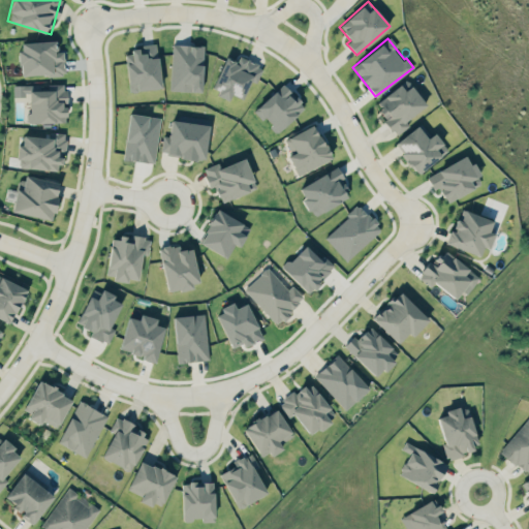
[(19,42),(21,75),(64,74),(63,51),(58,51),(58,41),(19,42)]
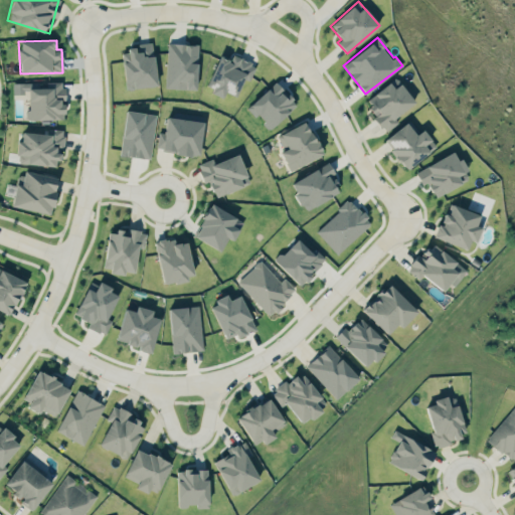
[(198,44),(167,43),(166,89),(196,90),(198,44)]
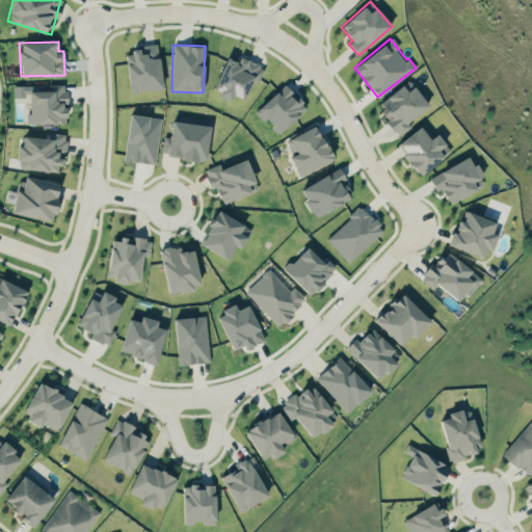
[(162,88),(157,47),(125,50),(129,92),(162,88)]
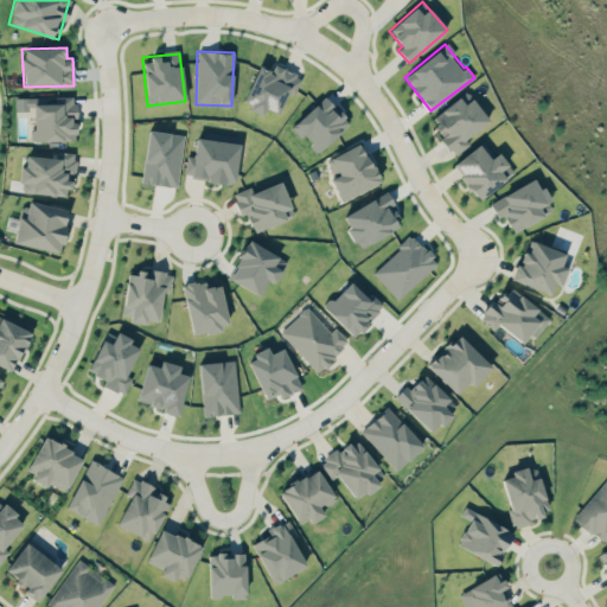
[(260,64),(241,103),(262,114),(266,108),(278,114),(287,93),(293,96),(301,77),(274,64),(272,69),(260,64)]
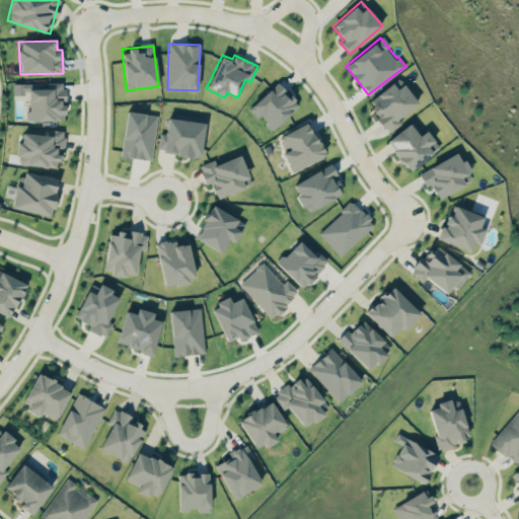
[(397,119),(418,102),(398,78),(371,100),(377,107),(371,112),(388,132),(400,122),(397,119)]
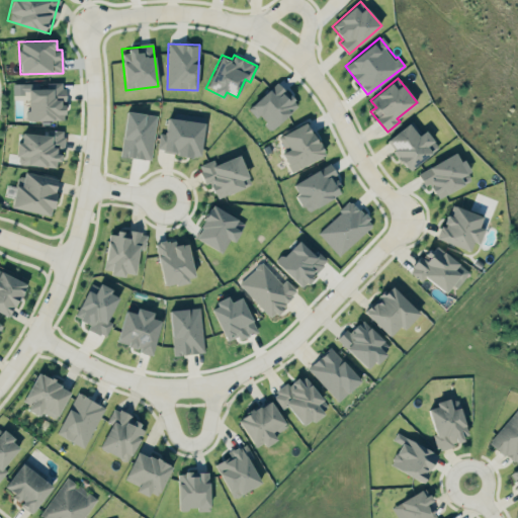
[(27,88),(28,120),(65,119),(64,82),(45,82),(45,88),(27,88)]
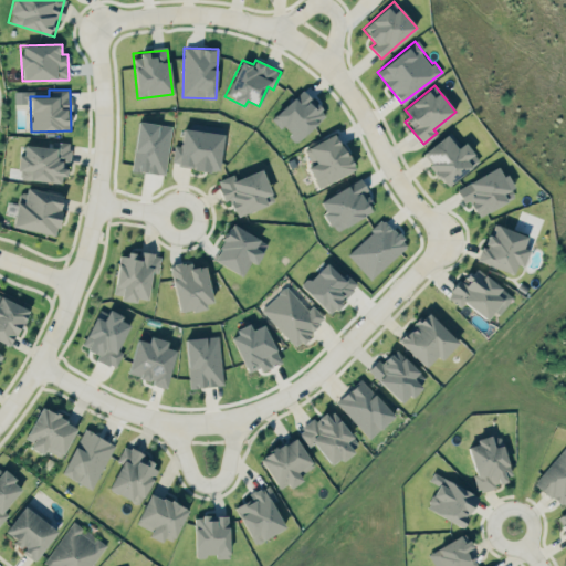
[(273,114),(293,142),(326,117),(318,106),(316,107),(305,91),(273,114)]
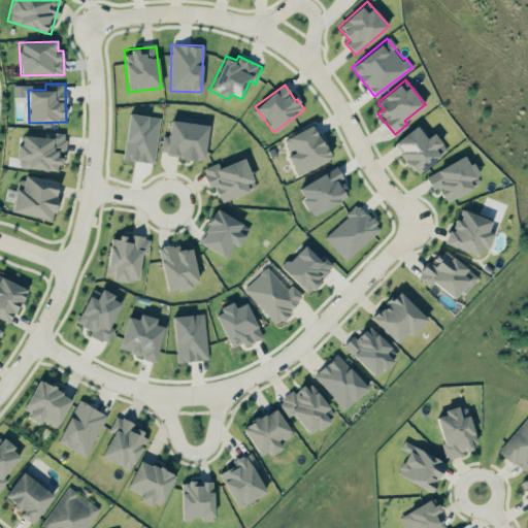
[(160,118),(129,113),(123,159),(154,163),(160,118)]
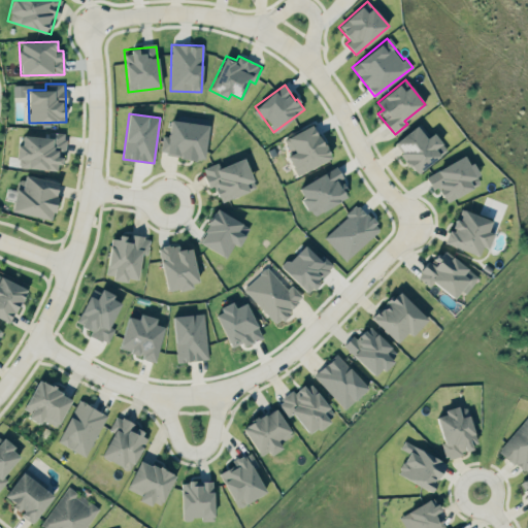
[(171,114),(166,155),(204,160),(208,120),(171,114)]
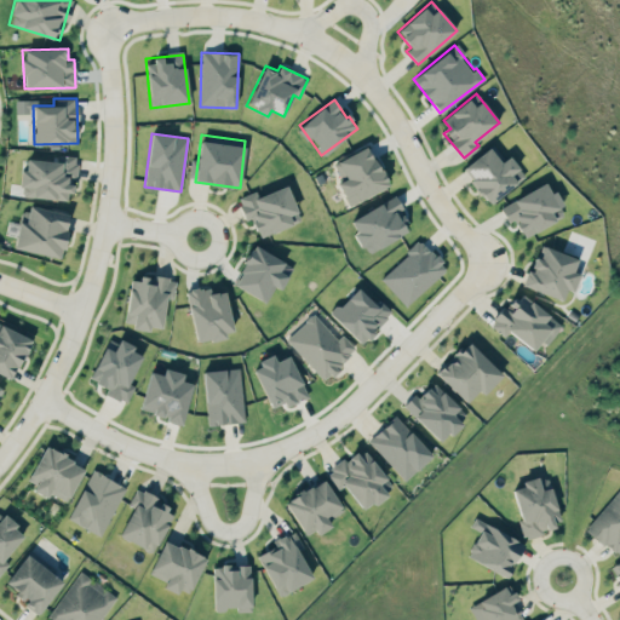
[(349,205),(389,187),(368,145),(334,162),(343,179),(337,183),(349,205)]
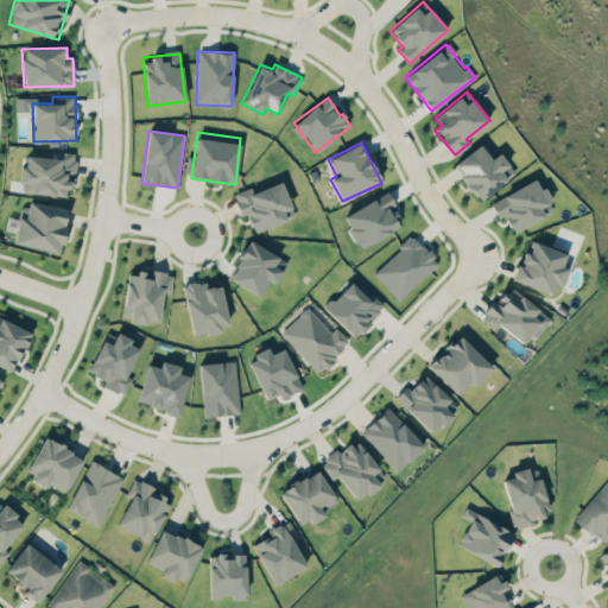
[(514,173),(499,152),(493,157),(482,143),(454,164),(480,200),(514,173)]
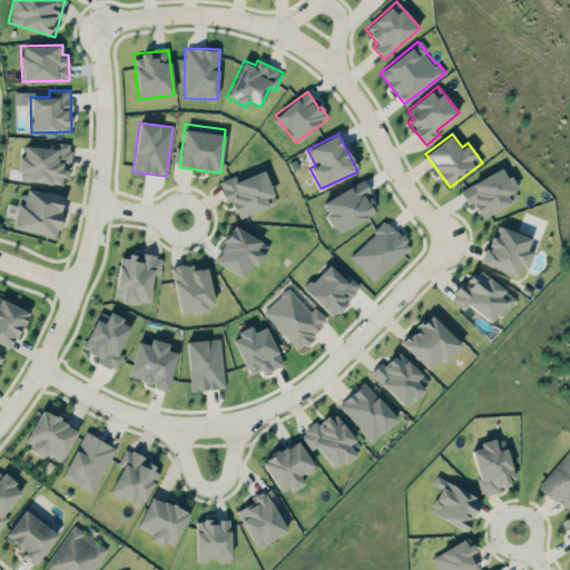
[(25,146),(23,156),(20,156),(18,180),(64,184),(66,165),(69,165),(71,144),(52,143),(52,148),(25,146)]
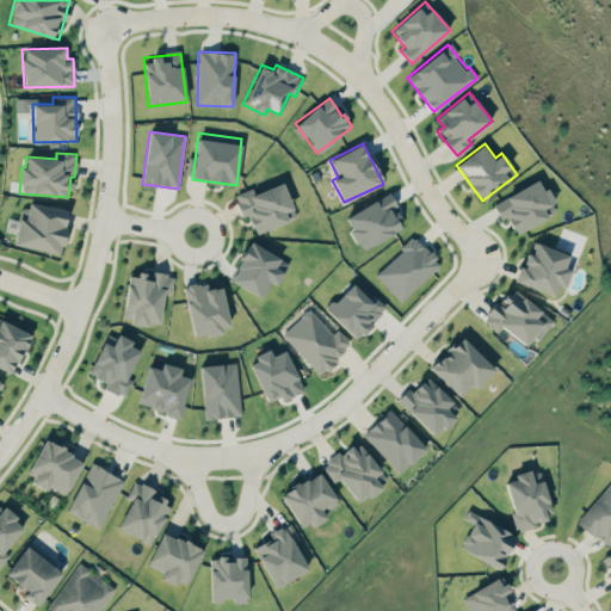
[(557,210),(538,178),(492,205),(500,218),(505,215),(516,234),(557,210)]
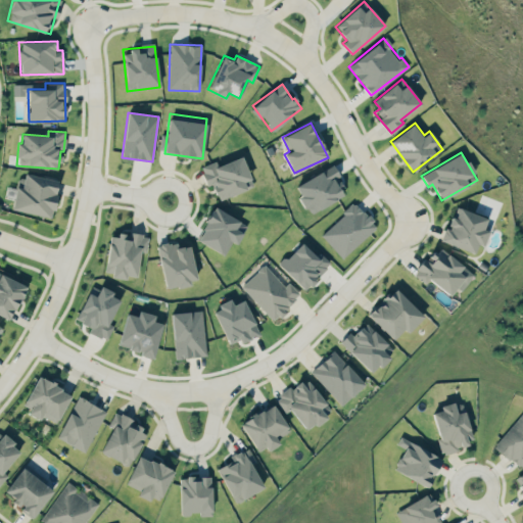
[(253,187),(242,155),(216,165),(215,161),(200,167),(206,184),(211,182),(219,200),(253,187)]
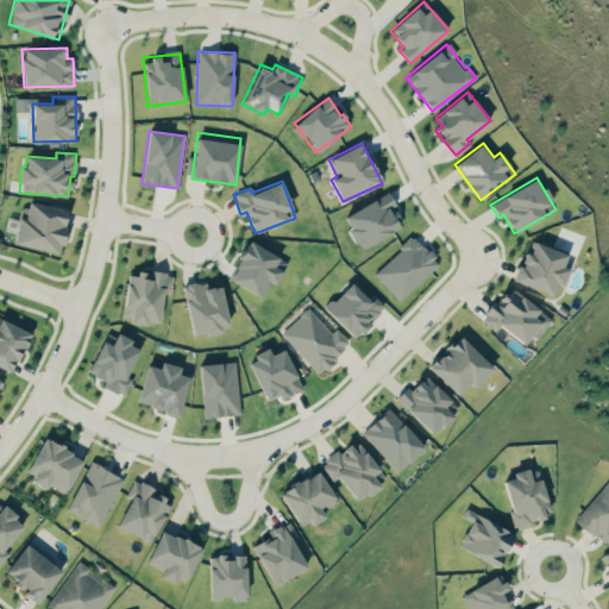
[(359,249),(403,227),(387,194),(344,214),(350,227),(349,228),(359,249)]
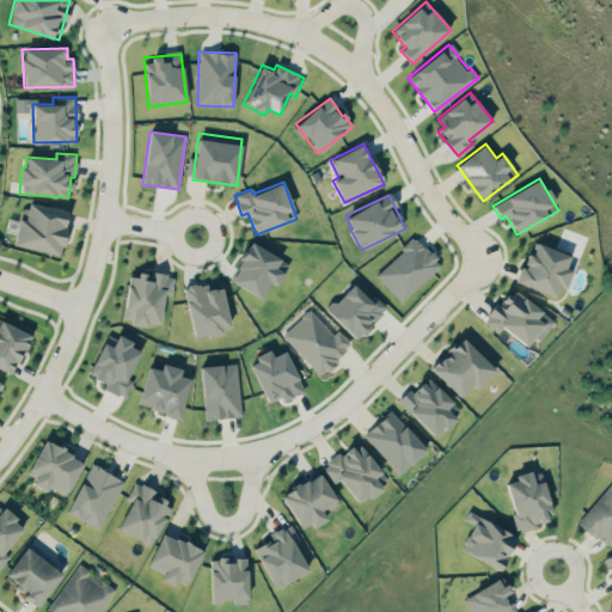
[(61,255),(69,210),(29,202),(25,219),(18,218),(13,245),(61,255)]
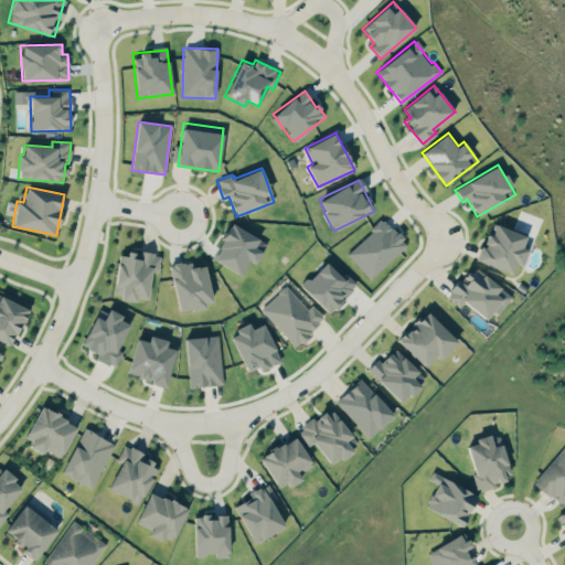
[(406,244),(382,219),(345,254),(370,279),(406,244)]
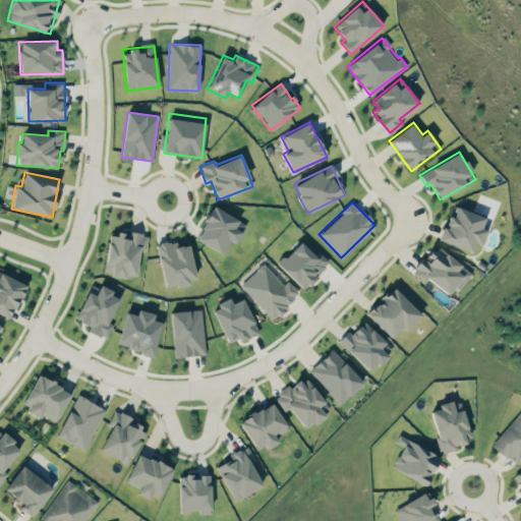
[(246,224),(213,206),(195,239),(223,253),(231,240),(236,243),(246,224)]
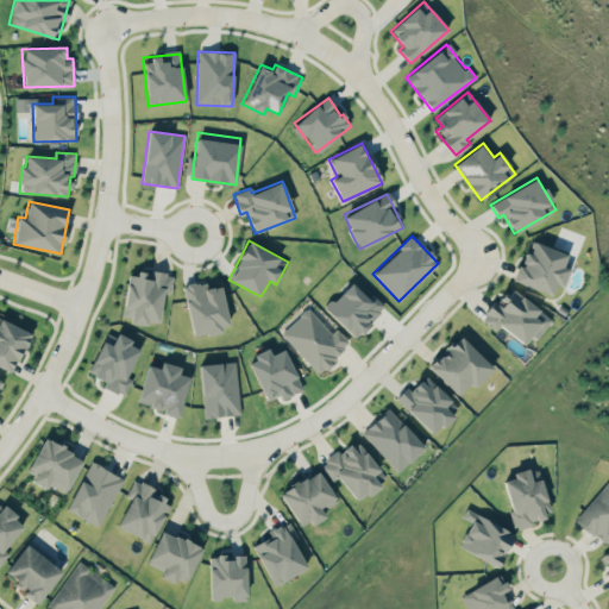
[(569,268),(563,267),(567,253),(529,240),(515,282),(552,295),(556,284),(563,287),(569,268)]
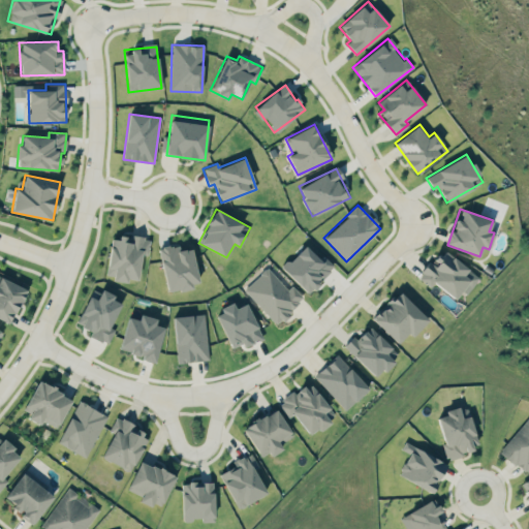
[(111,239),(106,278),(128,280),(128,278),(138,279),(141,254),(148,255),(150,238),(119,235),(119,240),(111,239)]
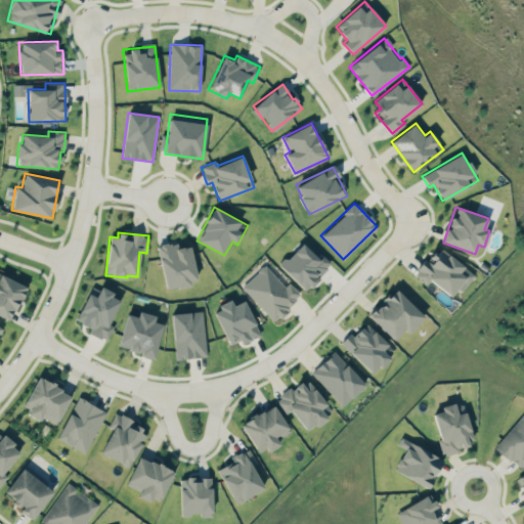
[(332,263),(320,253),(316,257),(301,242),(279,266),(306,291),(332,263)]
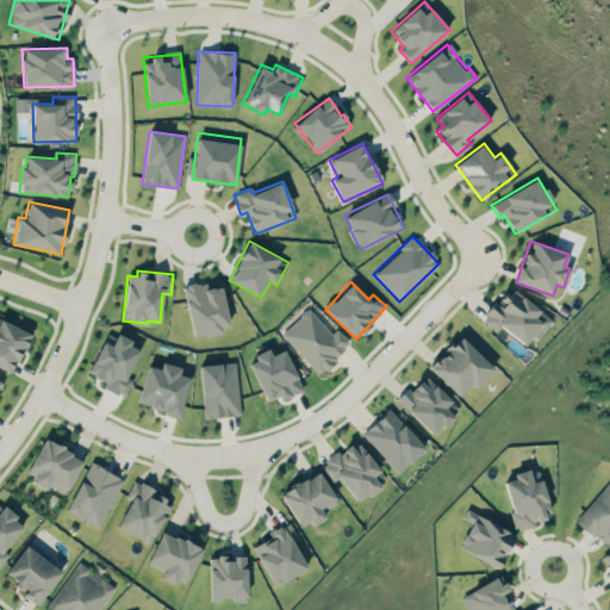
[(182,285),(193,336),(230,329),(222,286),(199,290),(198,282),(182,285)]
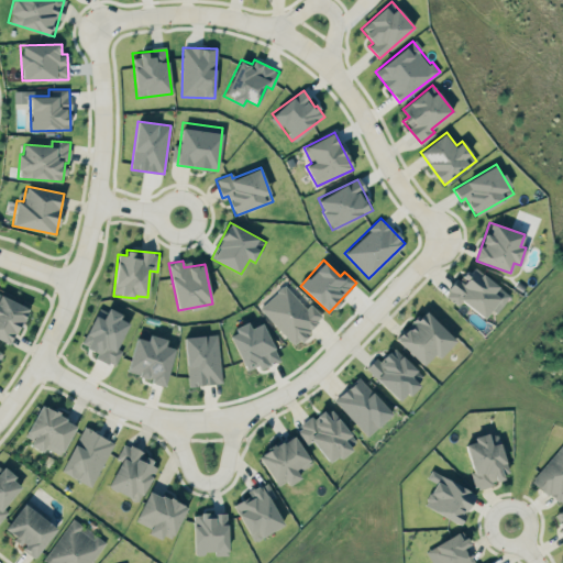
[(510,295),(470,264),(446,296),(460,306),(463,302),(485,319),(492,309),(496,313),(510,295)]
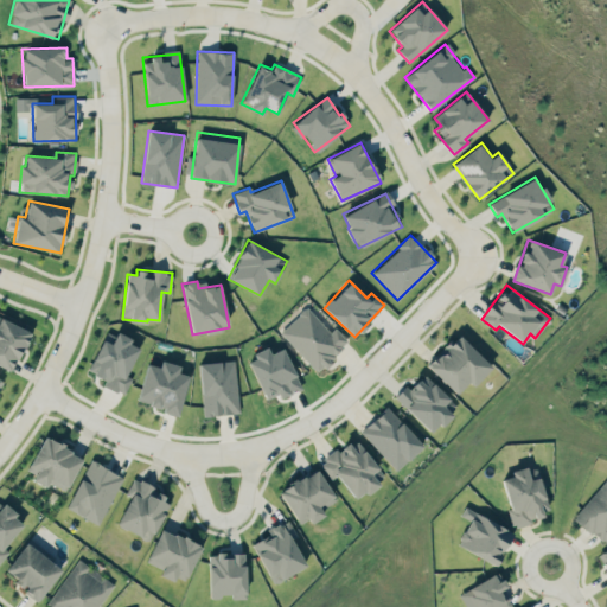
[(334,327),(330,332),(306,307),(280,332),(317,372),(349,343),(334,327)]
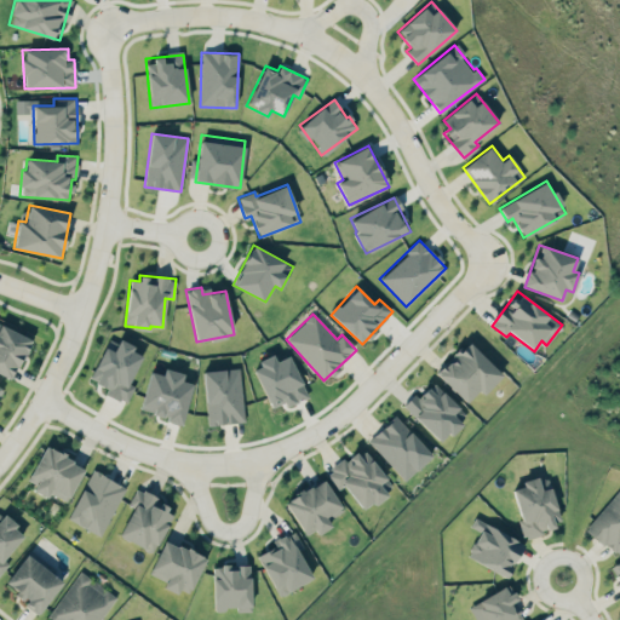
[(30,338),(0,323),(0,373),(12,379),(30,338)]
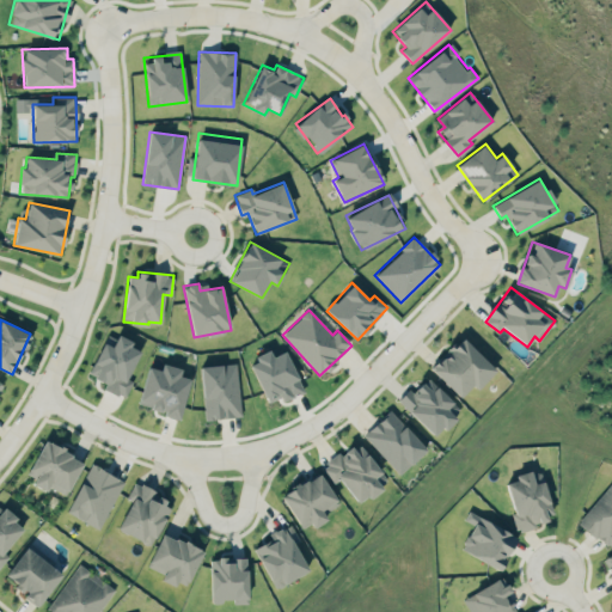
[(140,350),(129,347),(132,341),(105,331),(90,375),(106,381),(104,390),(126,397),(133,380),(129,379),(140,350)]
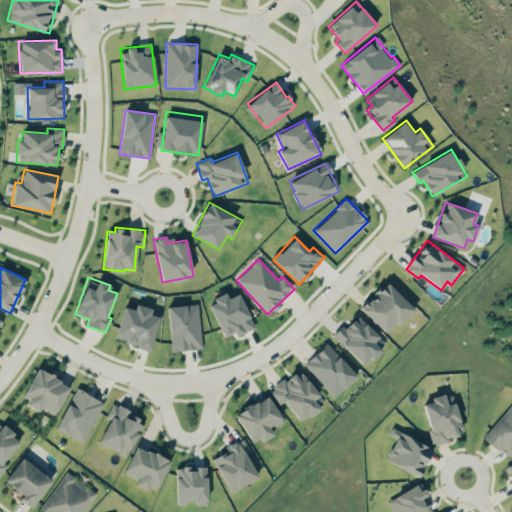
[(360,309),(385,332),(394,322),(399,326),(415,309),(386,281),(360,309)]
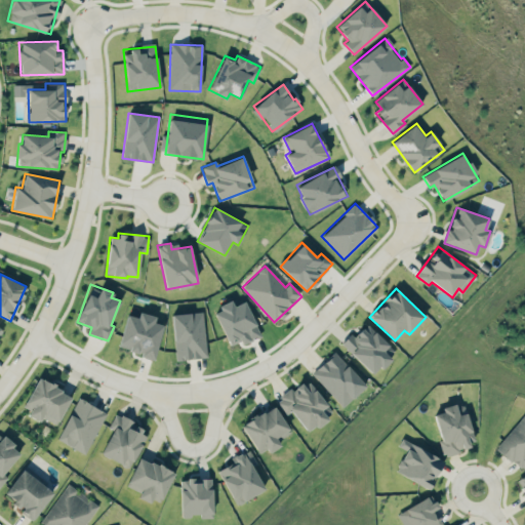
[(213,310),(230,346),(241,340),(243,345),(260,335),(244,300),(234,306),(232,301),(213,310)]
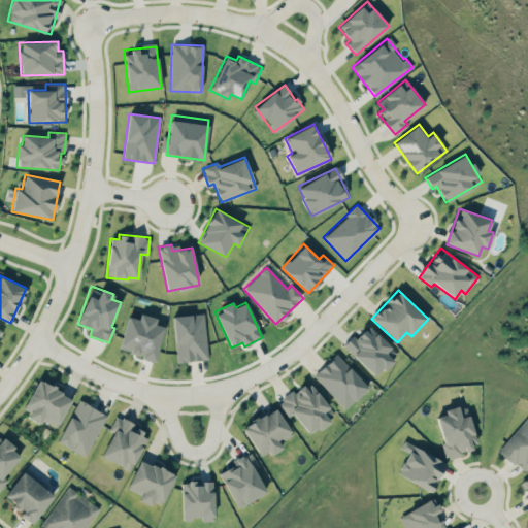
[(209,359),(203,312),(172,317),(177,362),(209,359)]
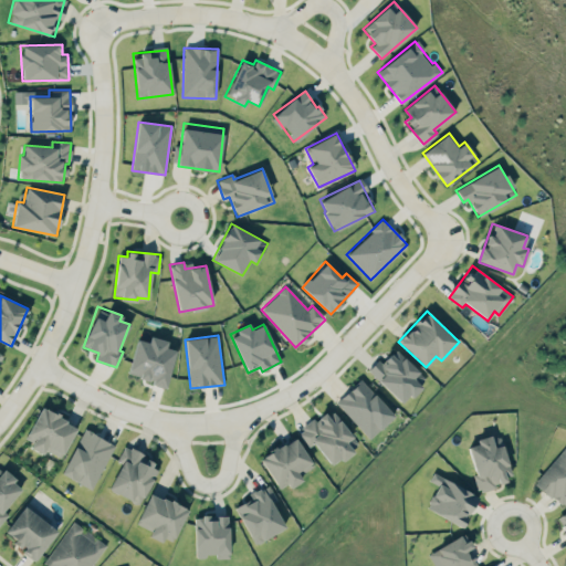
[(176,349),(166,347),(168,341),(149,336),(148,342),(136,338),(128,370),(139,373),(138,378),(153,380),(152,385),(166,388),(176,349)]
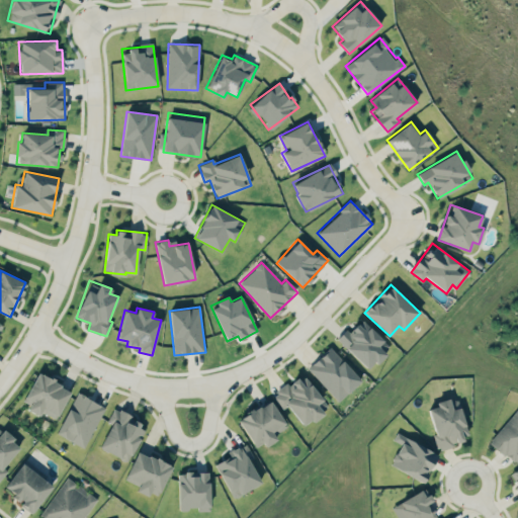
[(339,340),(368,370),(391,348),(361,318),(339,340)]
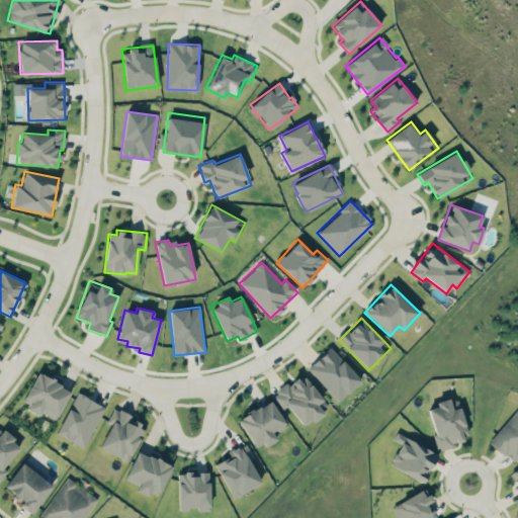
[(361,380),(330,347),(308,368),(339,402),(361,380)]
